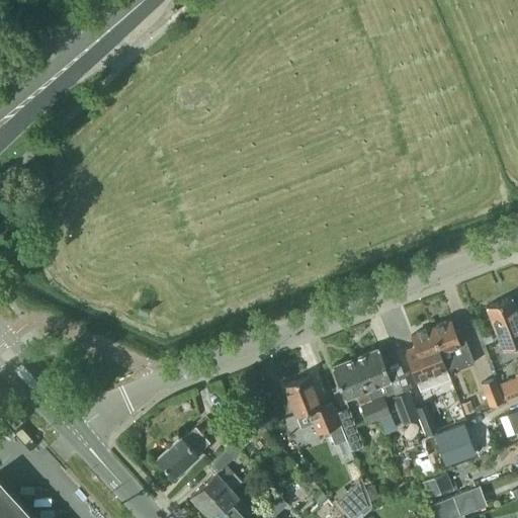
[(517,319),(509,297),(484,308),(501,352),(517,345),(517,319)]
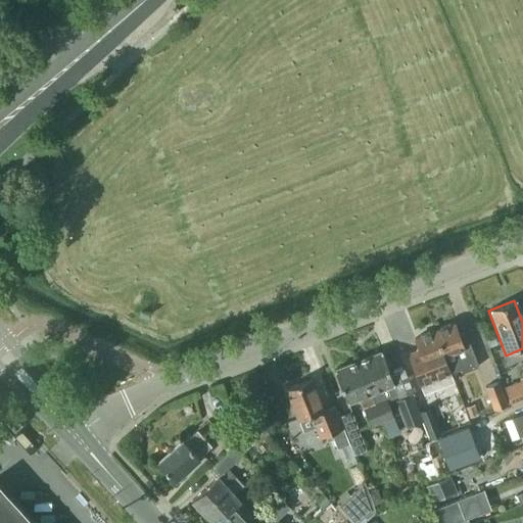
[(456,324),(435,331),(452,373),(461,370),(463,373),(479,367),(467,334),(461,336),(456,324)]
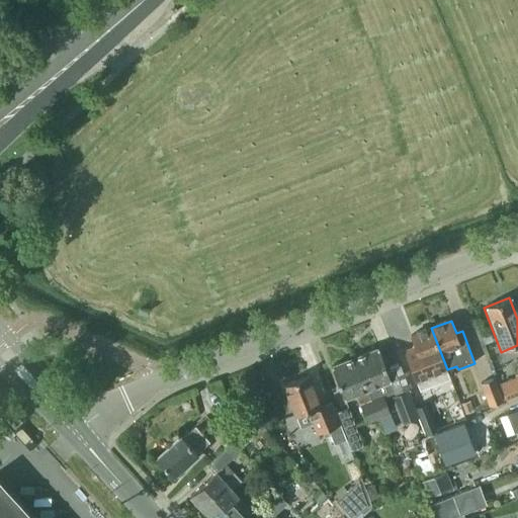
[(416,381),(447,369),(431,328),(412,336),(419,356),(410,359),(409,359),(408,359),(416,381)]
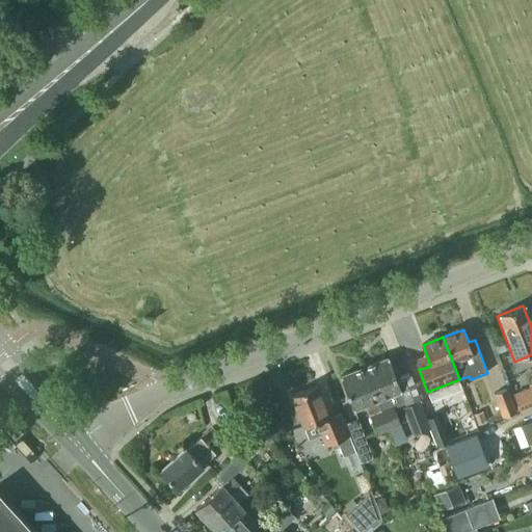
[(506,349),(504,343),(496,345),(498,352),(506,349)]
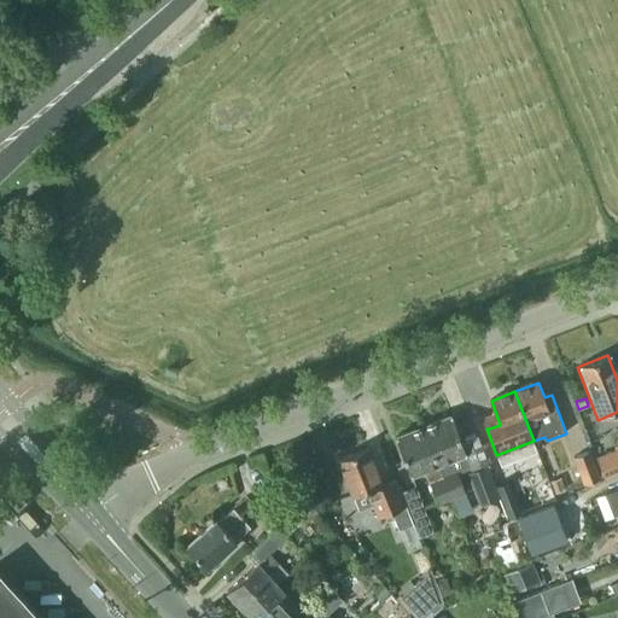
[(450,415),(424,426),(453,499),(458,509),(471,505),(453,459),(466,453),(450,415)]
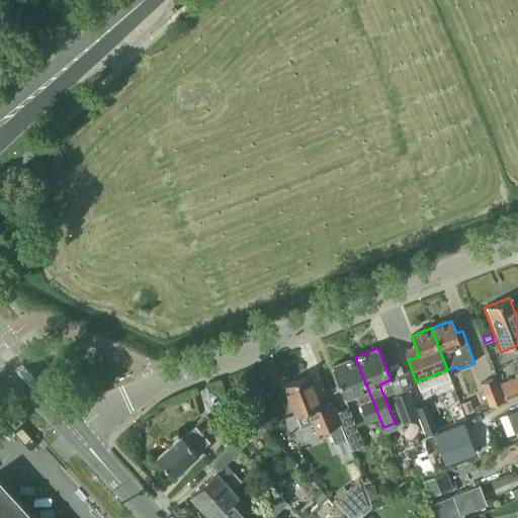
[(379,418),(355,357),(332,366),(345,398),(356,394),(367,422),(379,418)]
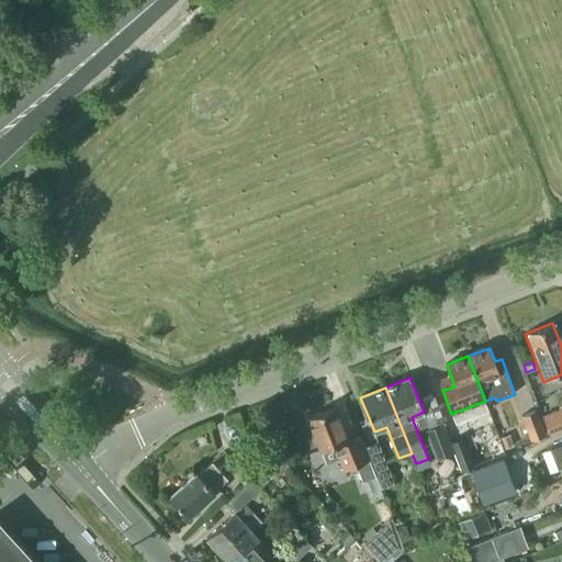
[(561,405),(542,413),(550,433),(561,427),(561,405)]
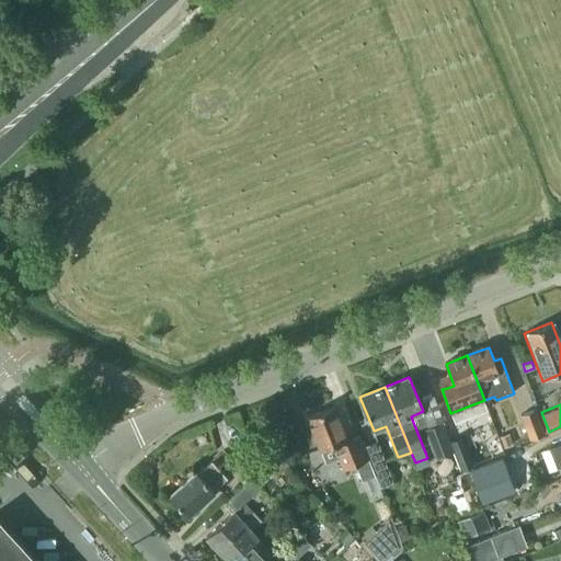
[(342,470),(357,465),(368,492),(373,491),(376,499),(384,495),(380,488),(393,482),(377,442),(363,446),(358,435),(347,439),(334,407),(308,418),(321,450),(333,446),(342,470)]
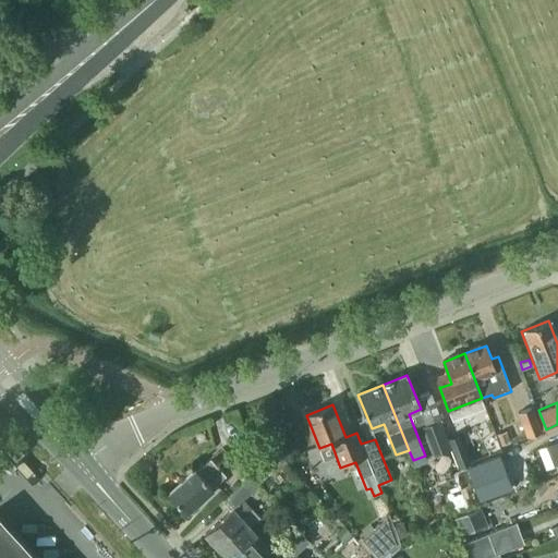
[(532,407),(517,413),(525,437),(542,431),(532,407)]
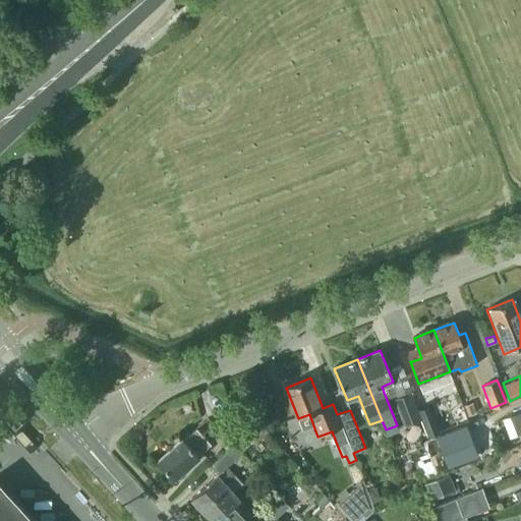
[(405,426),(422,419),(411,391),(394,398),(405,426)]
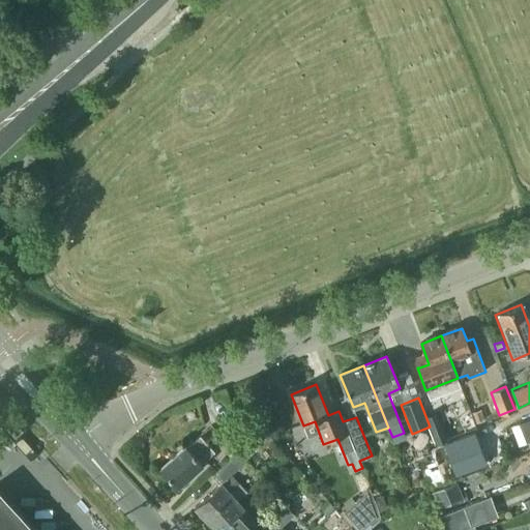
[(448,439),(435,406),(424,410),(438,443),(448,439)]
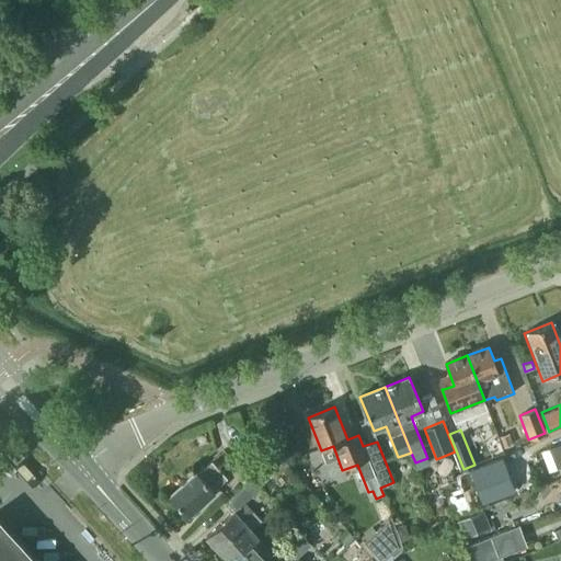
[(501,436),(504,447),(514,444),(510,433),(501,436)]
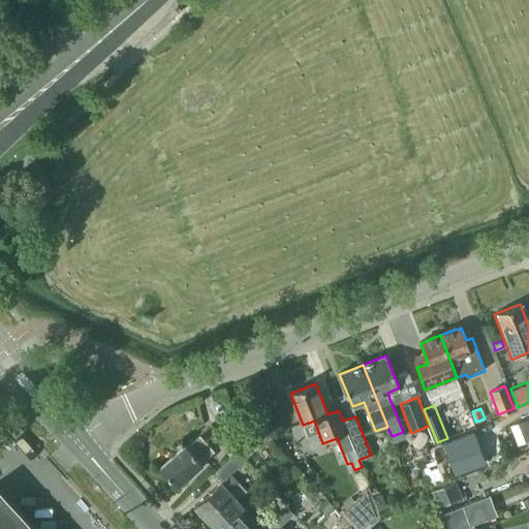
[(528,449),(528,418),(517,424),(524,442),(526,441),(528,449)]
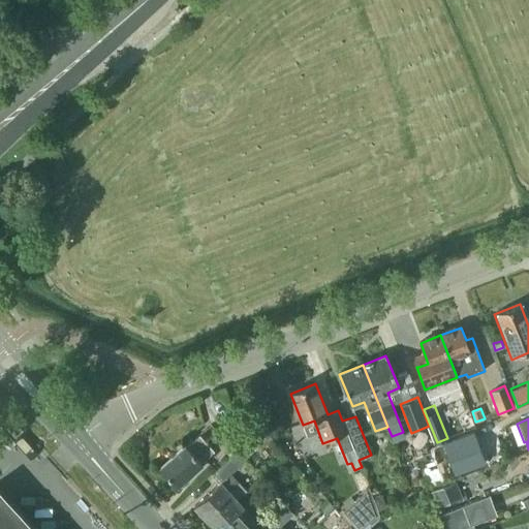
[(435,441),(429,426),(414,432),(421,446),(435,441)]
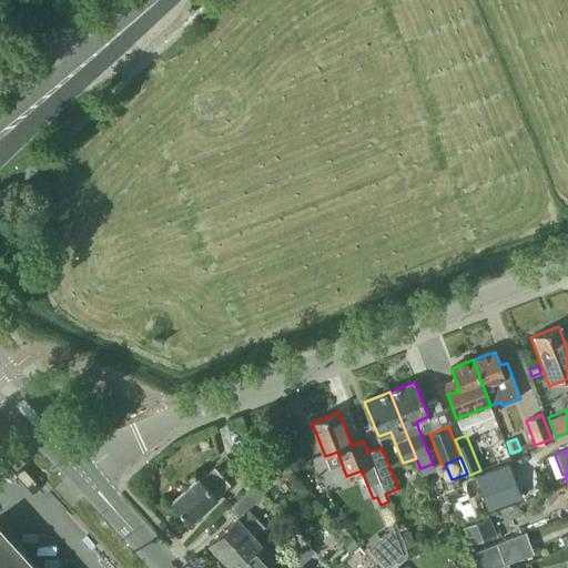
[(282,458),(272,468),(277,474),(287,475),(293,470),(282,458)]
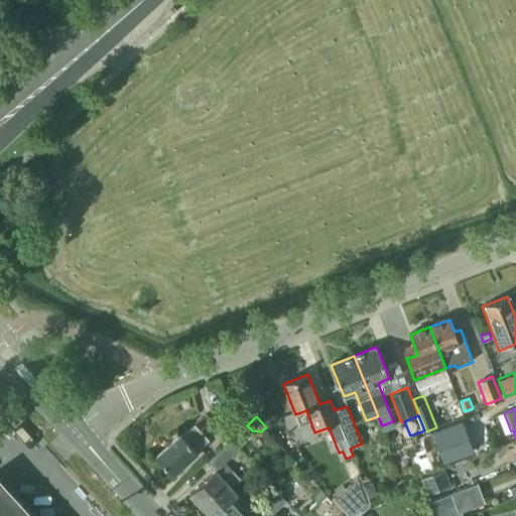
[(474,453),(463,420),(432,431),(443,463),(474,453)]
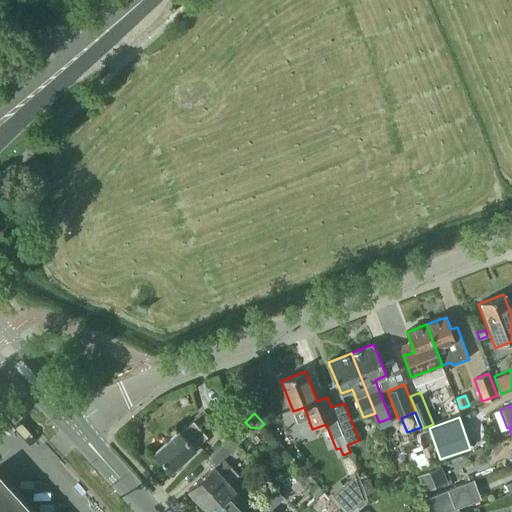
[(195,447),(208,435),(194,419),(181,431),(179,430),(155,452),(172,470),(196,448),(195,447)]
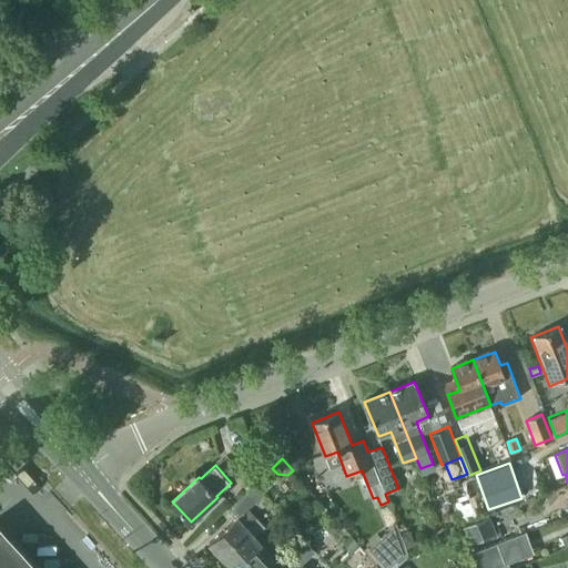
[(478,516),(477,513),(464,480),(458,482),(453,511),(458,524),(478,516)]
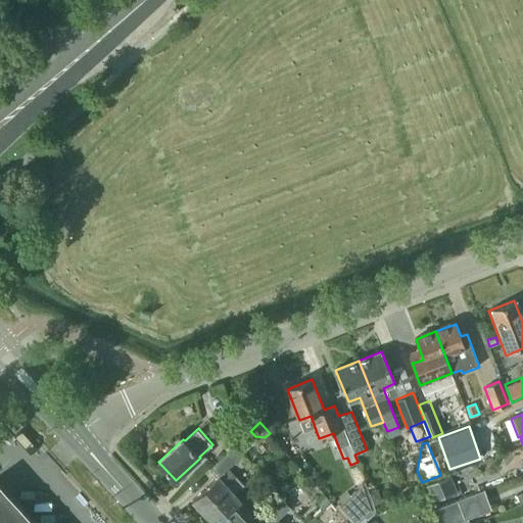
[(192,498),(208,516),(235,492),(244,484),(230,468),(245,455),(237,445),(210,470),(217,477),(192,498)]
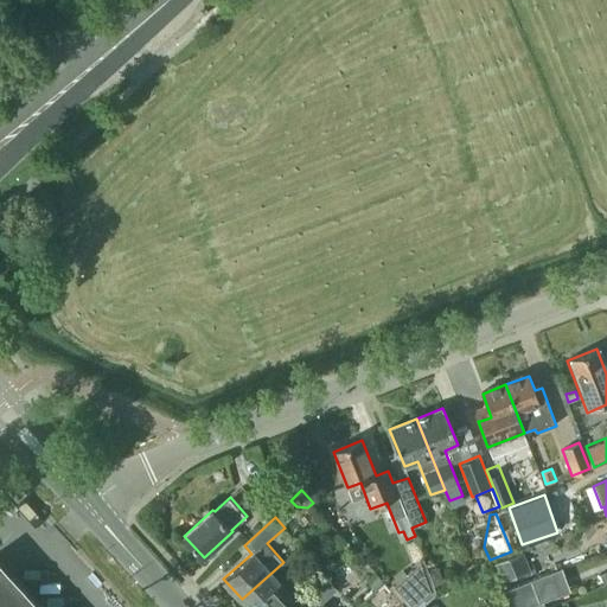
[(368,563),(357,551),(346,562),(351,568),(362,568),(368,563)]
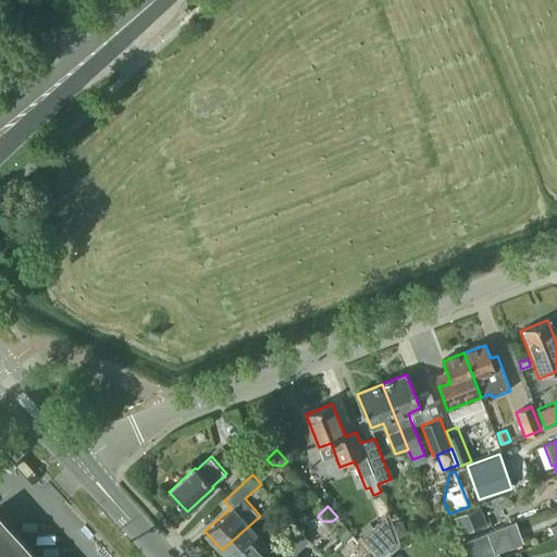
[(478,507),(456,517),(462,533),(485,523),(478,507)]
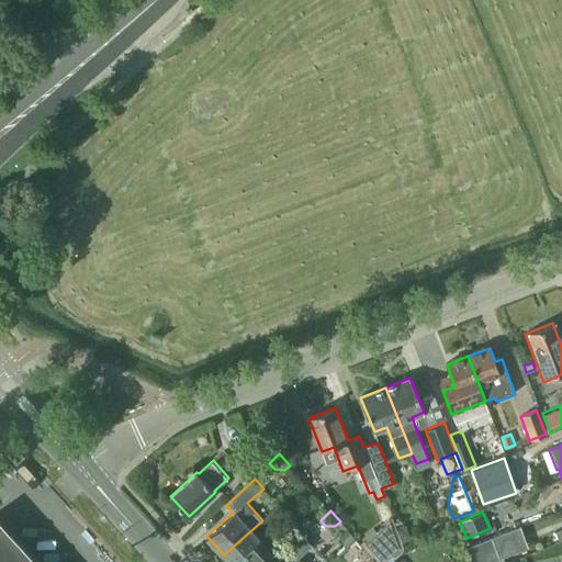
[(0,561),(41,561),(0,517),(0,561)]
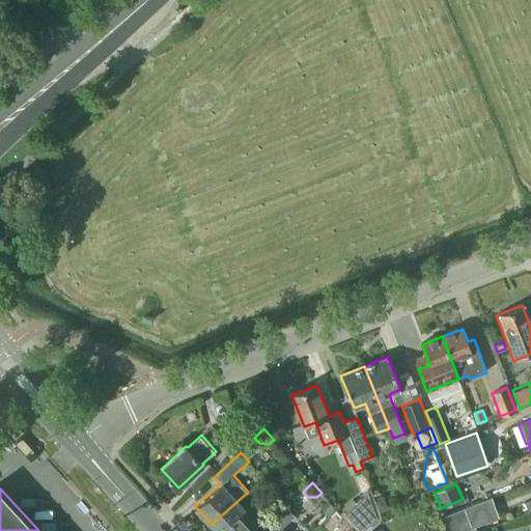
[(358,530),(365,530),(382,516),(372,491),(344,515),(358,530)]
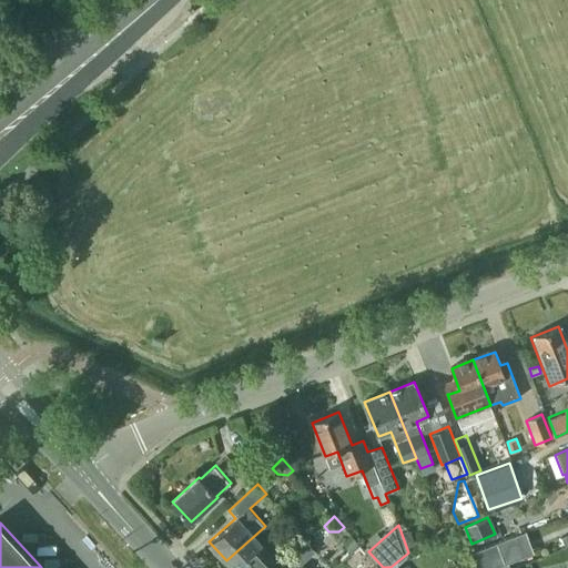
[(525,531),(472,553),(477,567),(492,567),(508,561),(500,544),(526,535),(525,531)]
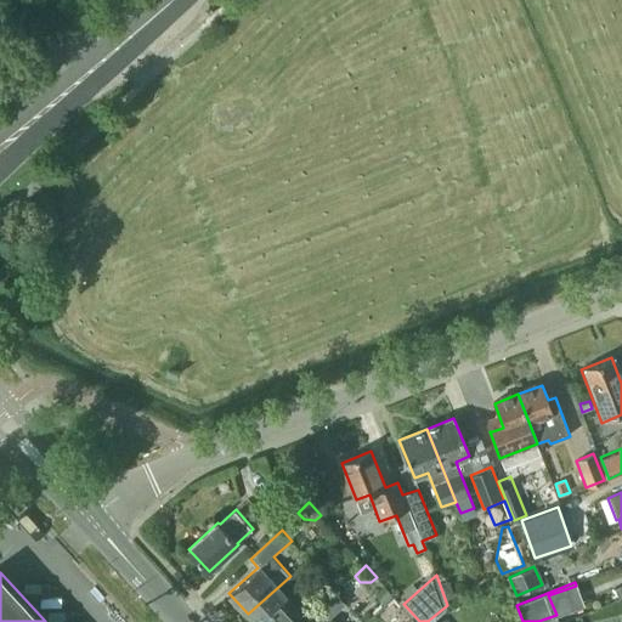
[(280,586),(248,614),(254,621),(280,621),(309,597),(300,587),(289,597),(280,586)]
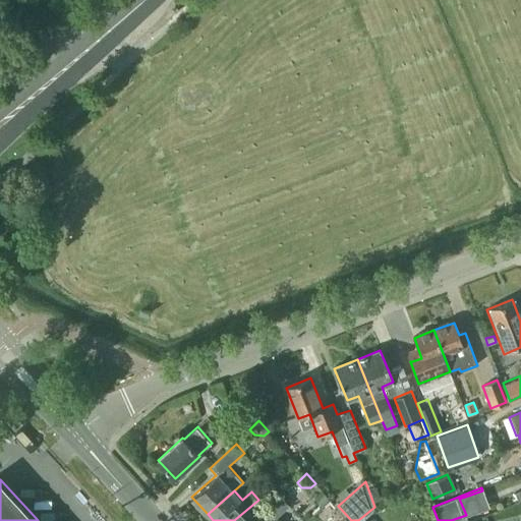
[(278,520),(276,519),(289,507),(280,497),(256,518),(258,520),(278,520)]
